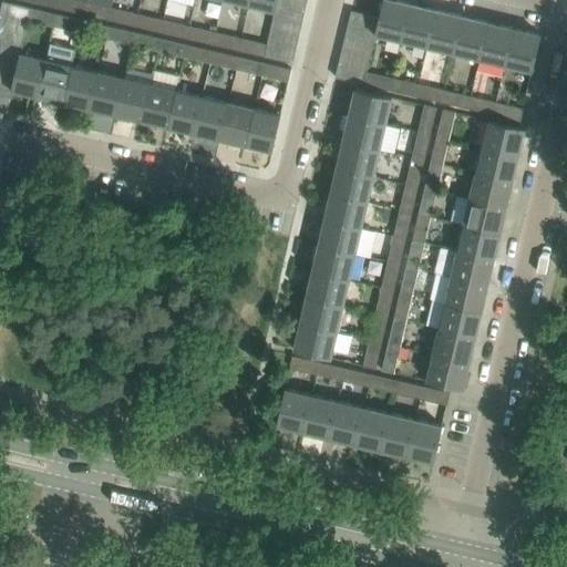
[(85,1),(81,0),(57,0),(57,7),(82,13),(85,1)]
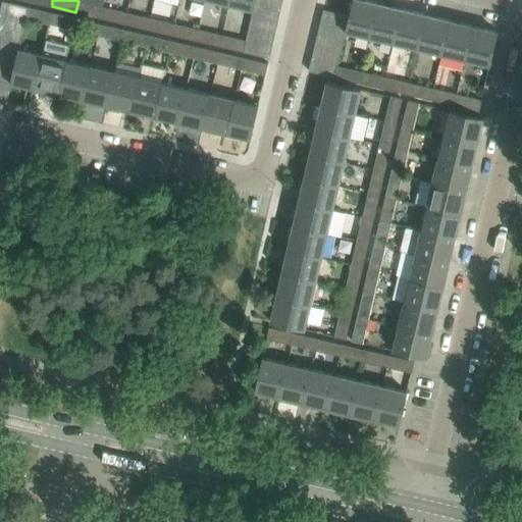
[(253,9),(254,2),(254,0),(229,0),(229,4),(253,9)]
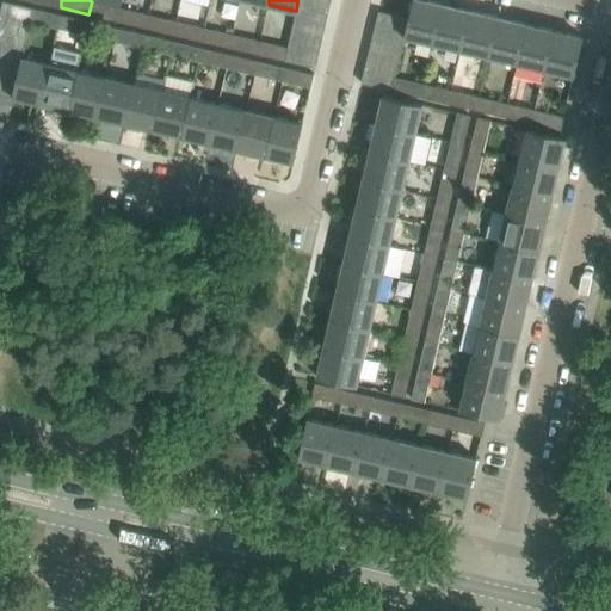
[(405,36),(432,43),(442,4),(426,0),(412,0),(408,18),(405,32),(405,36)]
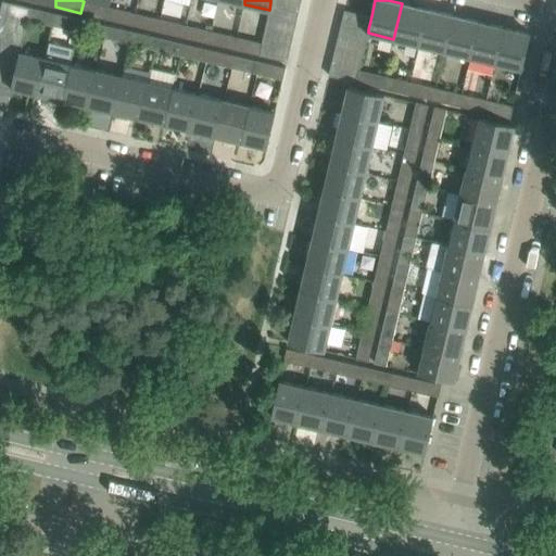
[(0,14),(27,21),(27,20),(29,8),(2,1),(0,11),(0,14)]
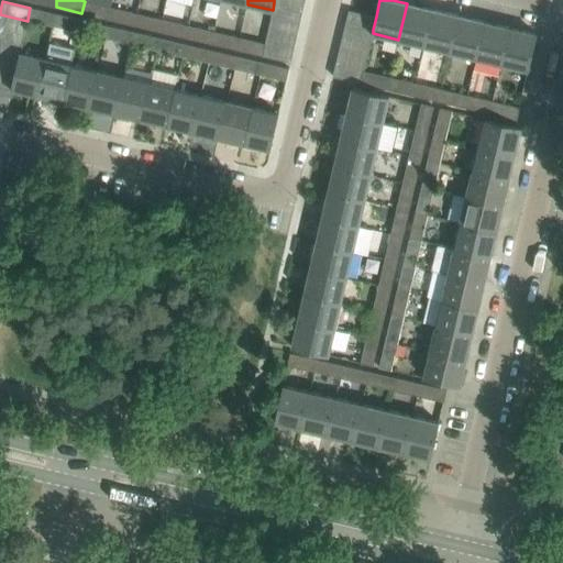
[(108,19),(110,7),(85,1),(81,13),(108,19)]
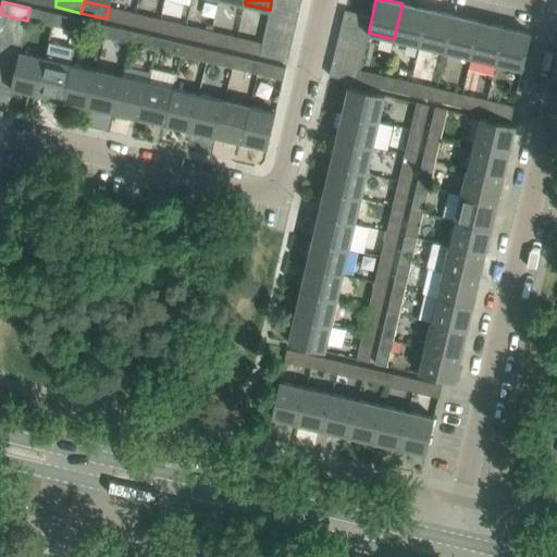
[(297,22),(299,9),(272,2),(271,2),(270,10),(268,15),(297,22)]
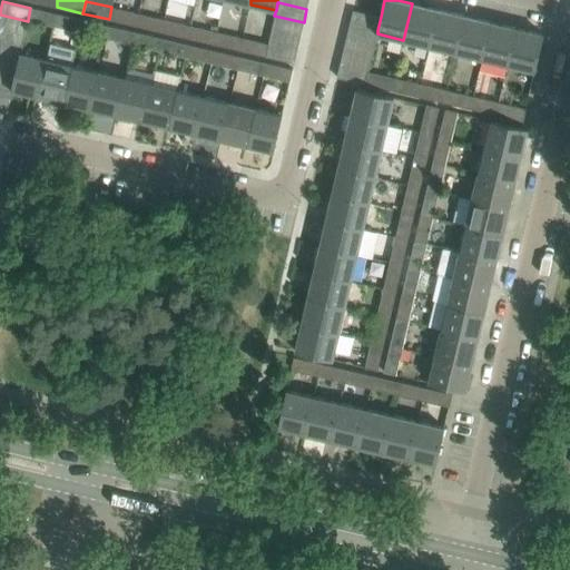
[(412,3),(403,40),(430,46),(439,10),(412,3)]
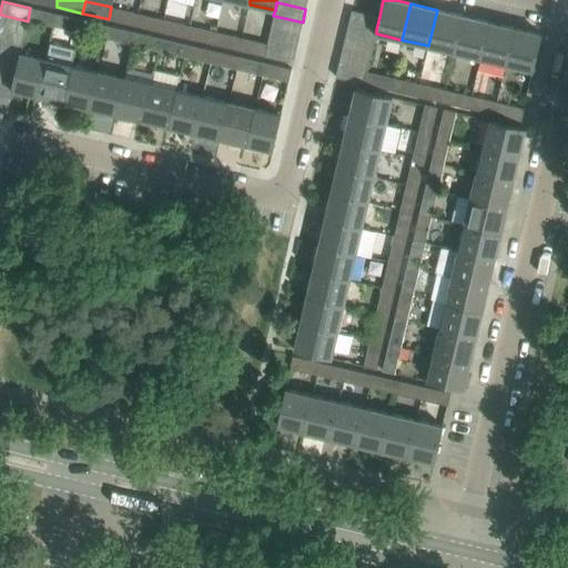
[(138,13),(111,7),(109,19),(134,26),(138,13)]
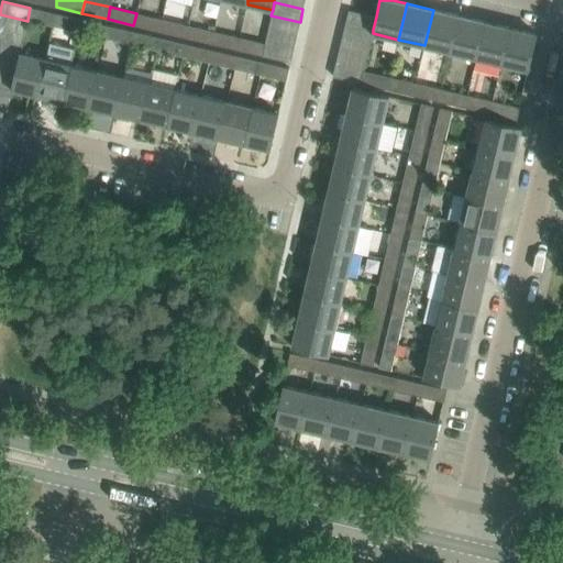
[(56,13),(30,8),(28,20),(54,25),(56,13)]
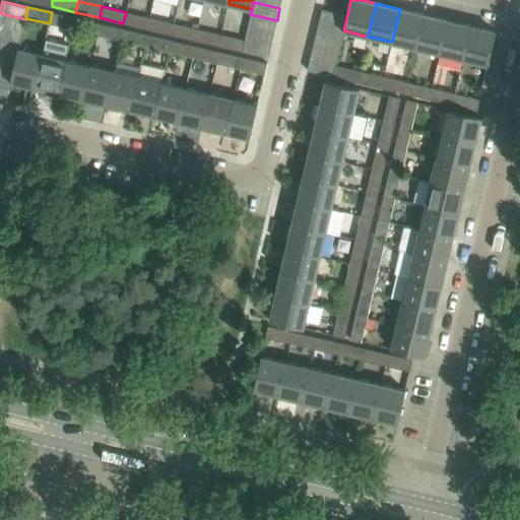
[(319,21),(344,27),(347,15),(322,9),(319,21)]
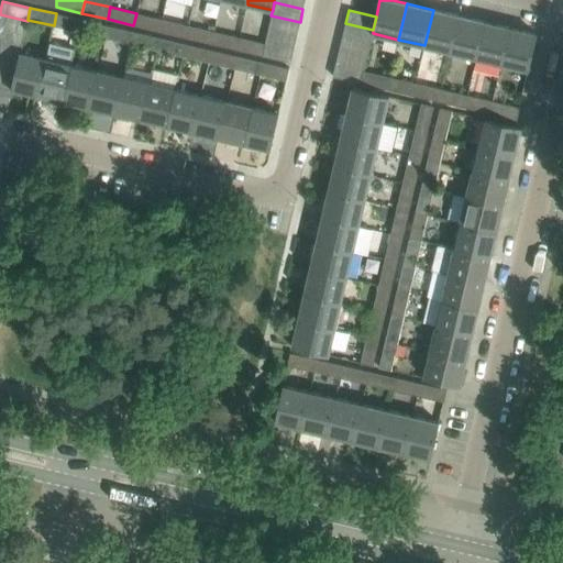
[(459,15),(433,10),(424,45),(451,52),(459,15)]
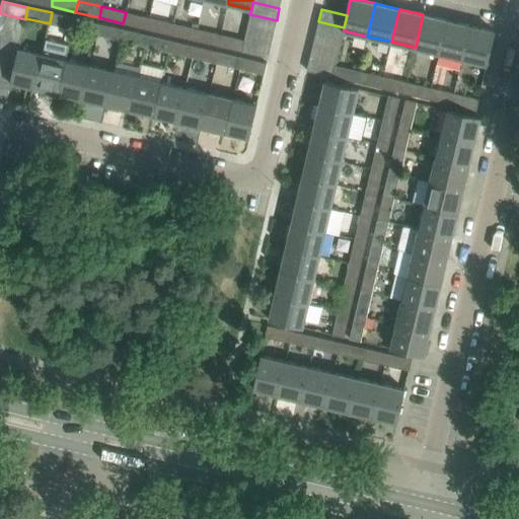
[(76,18),(52,12),(50,23),(73,29),(76,18)]
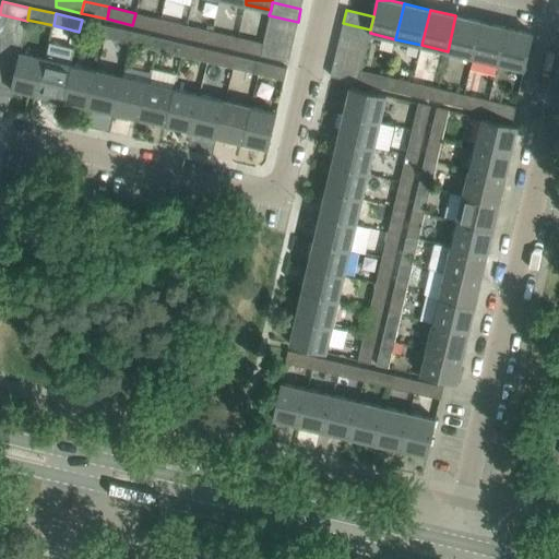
[(161,19),(135,13),(132,25),(158,31),(161,19)]
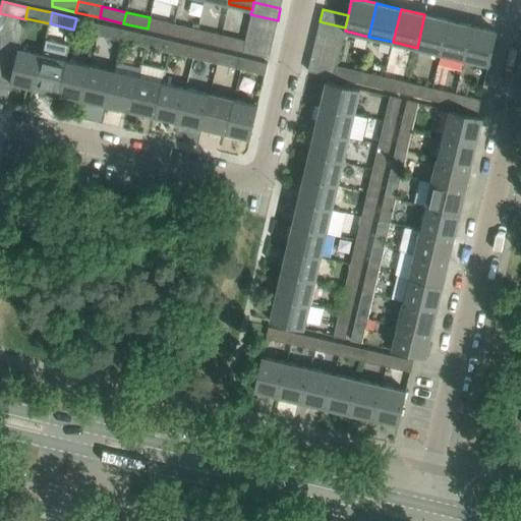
[(0,25),(22,32),(25,19),(0,13),(0,25)]
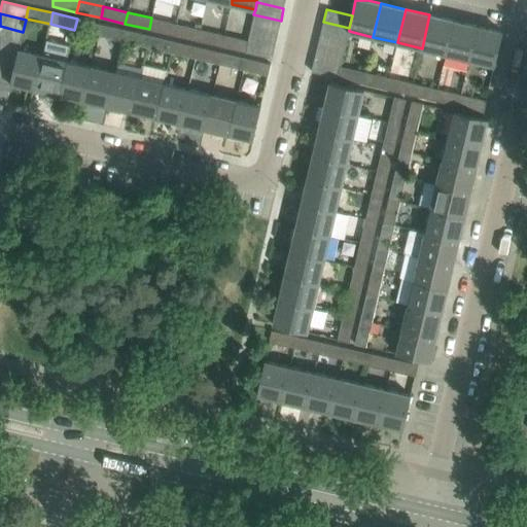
[(253,14),(250,27),(278,33),(281,21),(253,14)]
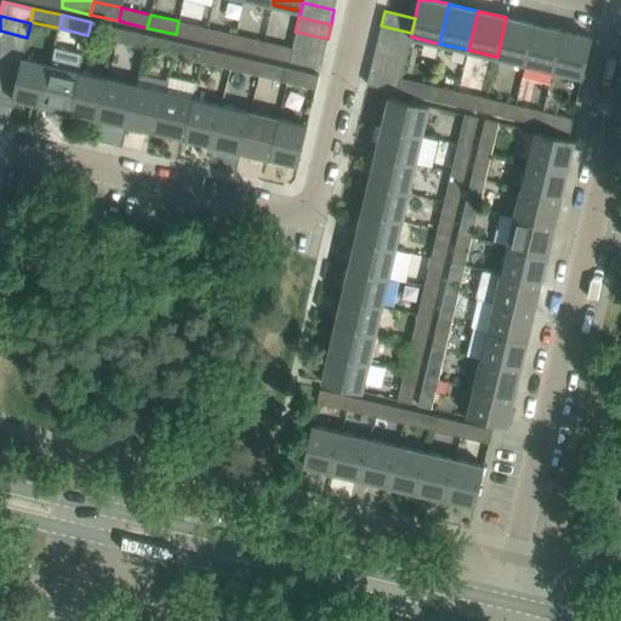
[(535,24),(506,17),(497,57),(525,64),(535,24)]
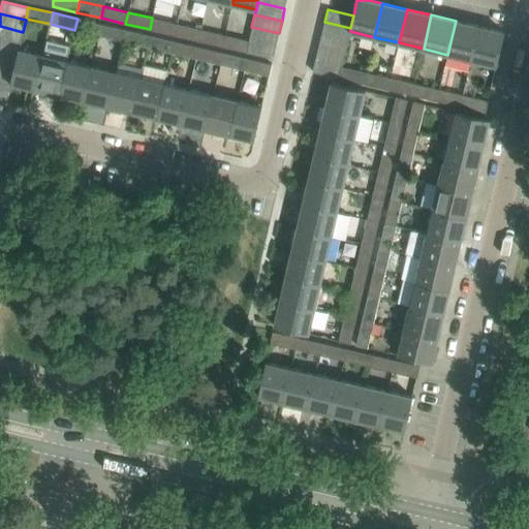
[(174,35),(177,24),(152,18),(150,29),(174,35)]
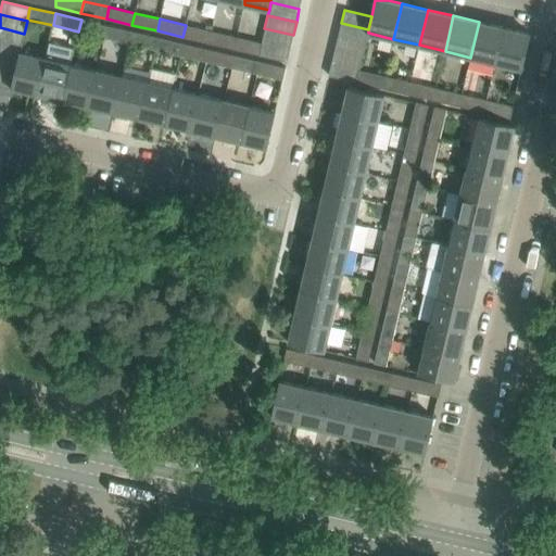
[(81,20),(78,32),(104,37),(106,25),(81,20)]
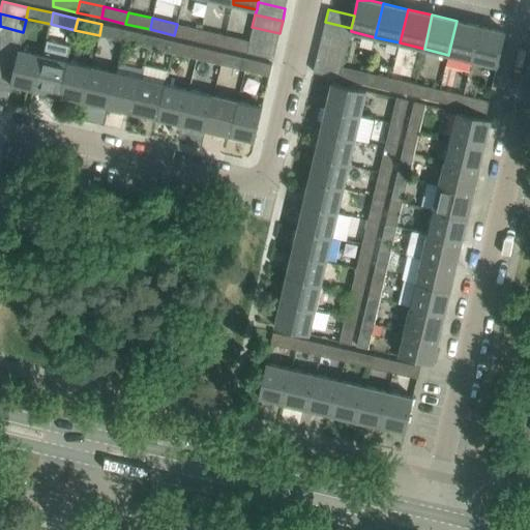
[(481,26),(457,21),(448,55),(473,60),(481,26)]
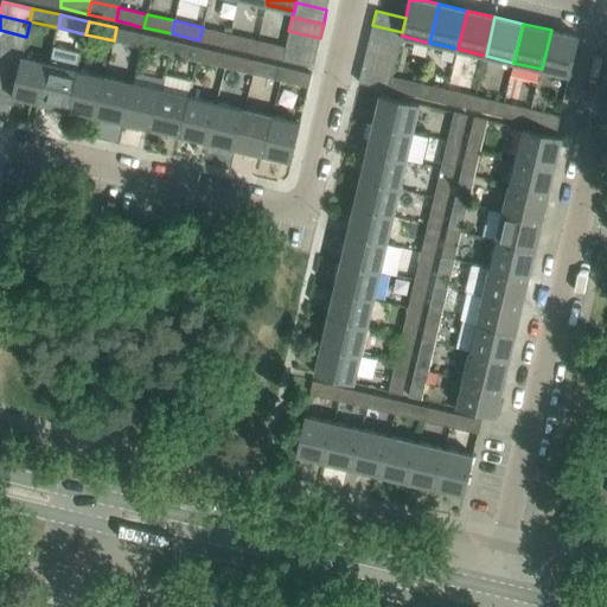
[(372,25),(369,39),(398,46),(402,36),(402,32),(372,25)]
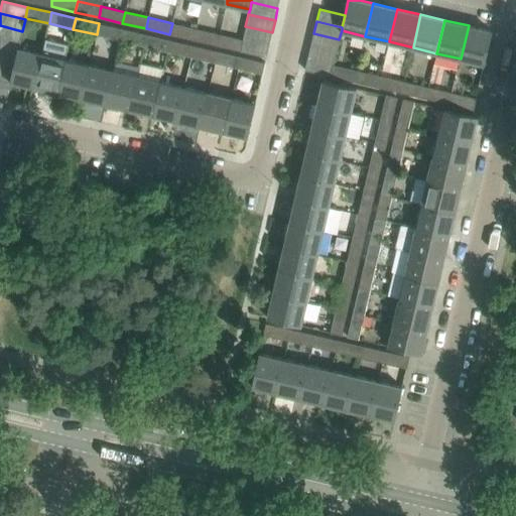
[(123,29),(99,23),(97,34),(120,40),(123,29)]
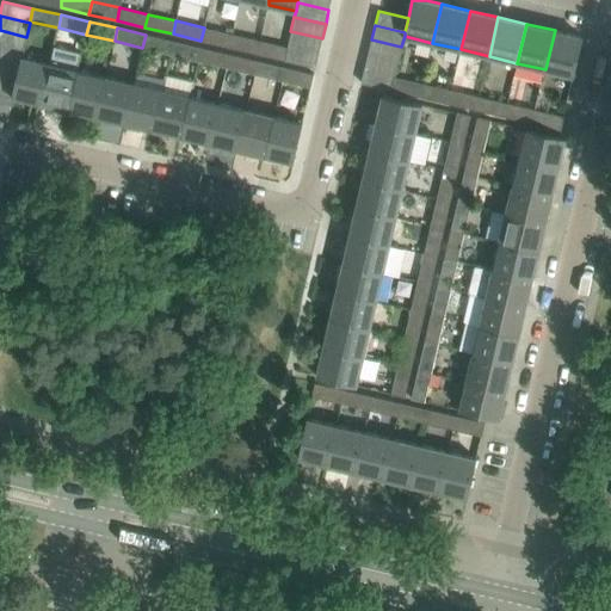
[(232,34),(204,28),(201,41),(229,47),(232,34)]
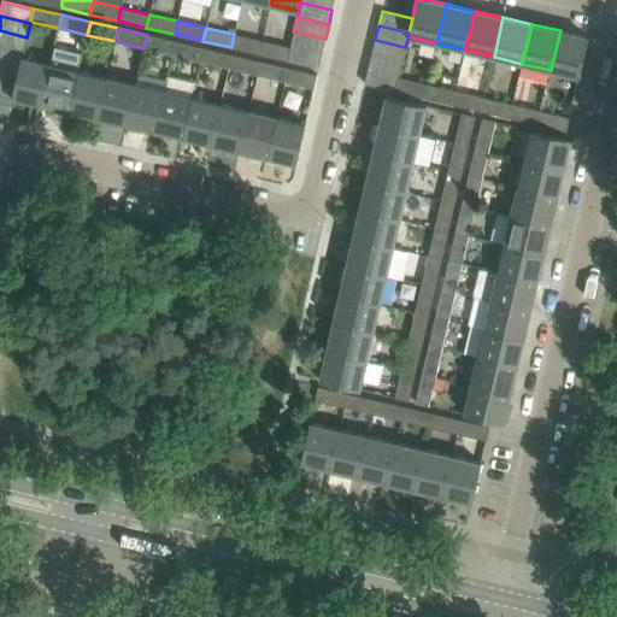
[(0,30),(0,45),(24,51),(27,37),(0,30)]
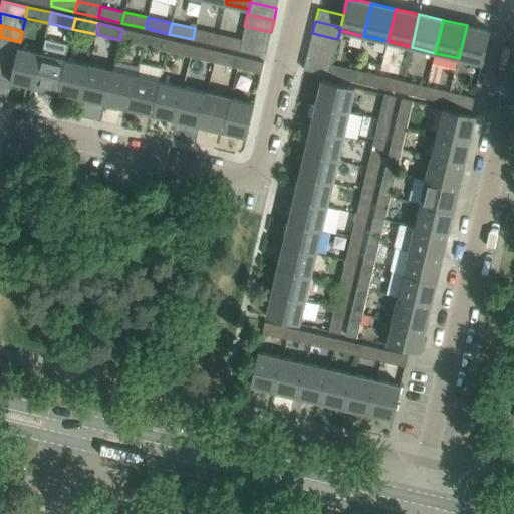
[(490,31),(467,25),(459,58),(482,64),(490,31)]
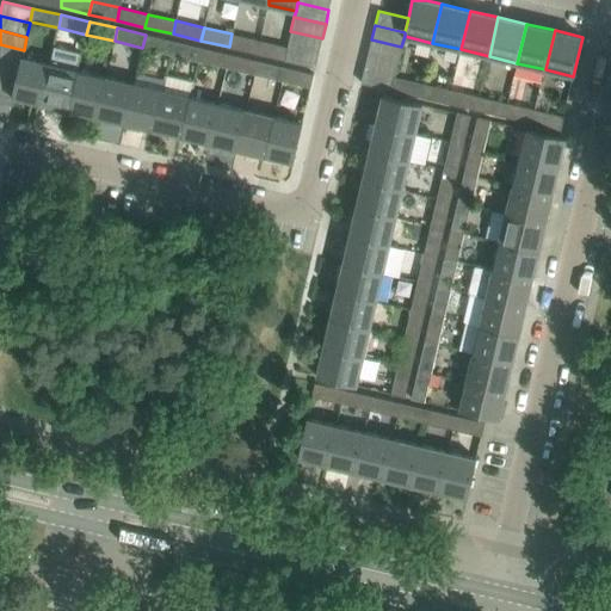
[(319,53),(322,38),(290,31),(288,45),(319,53)]
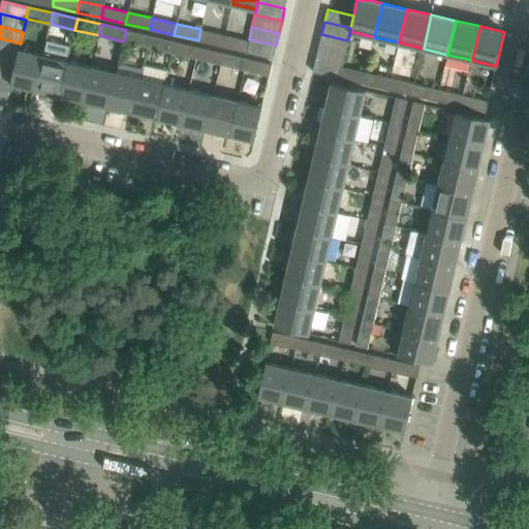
[(225,35),(200,29),(198,40),(222,47),(225,35)]
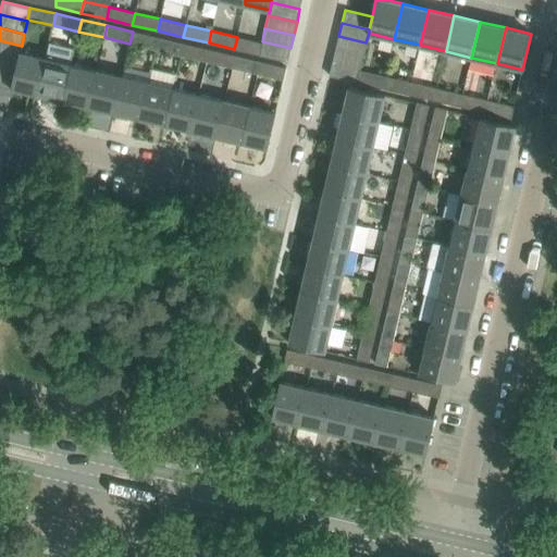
[(130,44),(156,49),(158,37),(133,32),(130,44)]
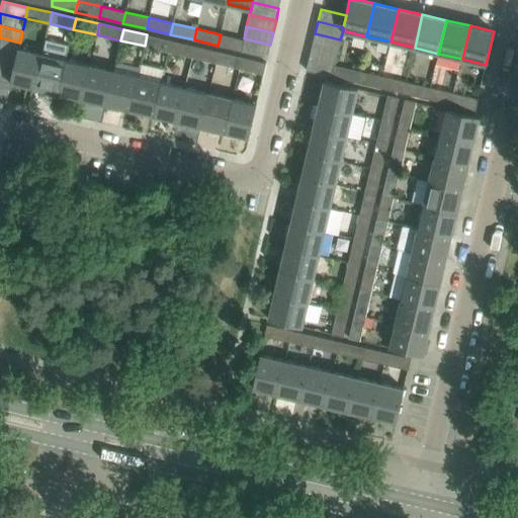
[(338,52),(340,39),(315,33),(313,46),(338,52)]
